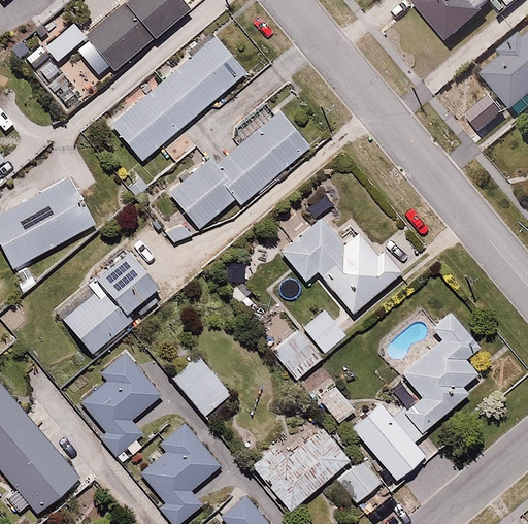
[(189,8),(182,0),(124,0),(86,33),(117,70),(189,8)]
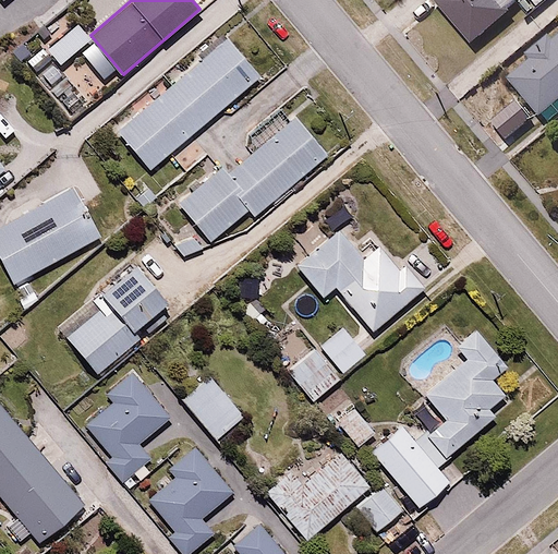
[(440,0),(436,4),(473,46),(523,0),(440,0)]
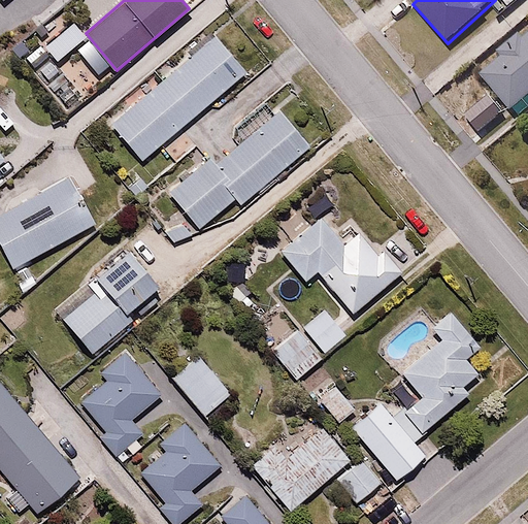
[(502,0),(510,9),(520,0),(502,0)]
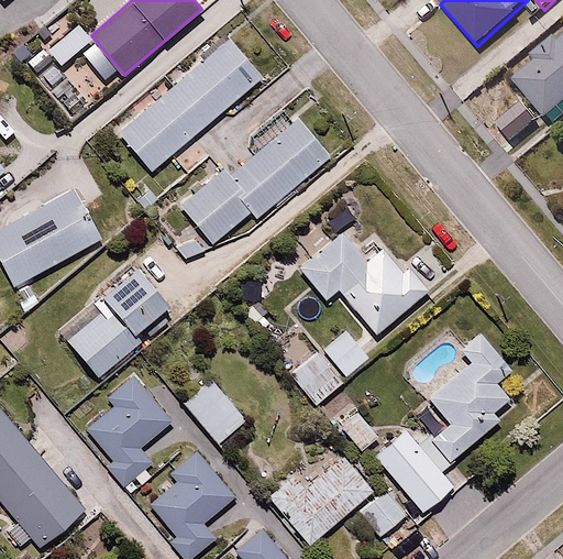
[(91,39),(77,21),(43,48),(57,67),(91,39)]
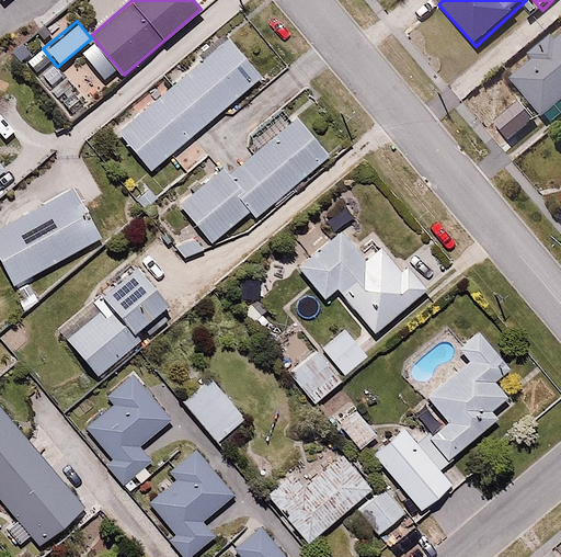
[(190,141),(263,77),(226,34),(114,131),(152,174),(172,157),(189,175),(206,160),(190,141)]
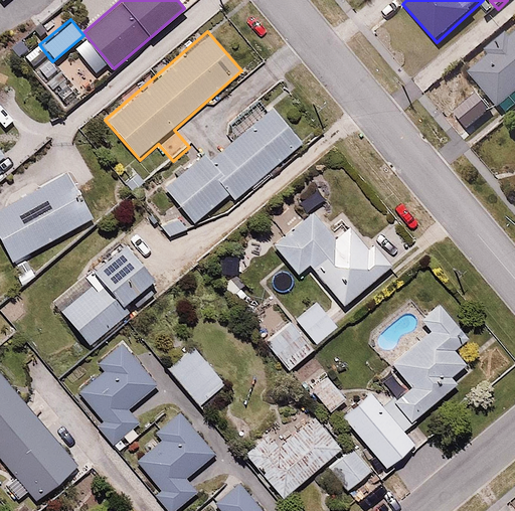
[(514,32),(469,72),(501,110),(514,97),(514,32)]
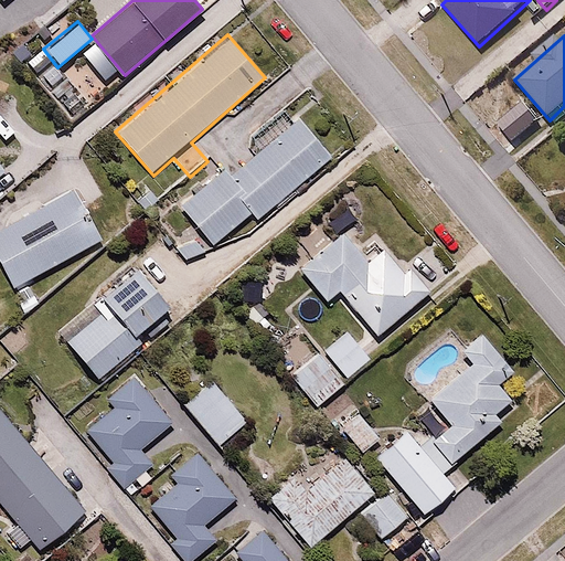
[(224,167),(180,204),(195,223),(171,244),(192,267),(253,214),(257,220),(336,151),(300,110),(230,172),(224,167)]
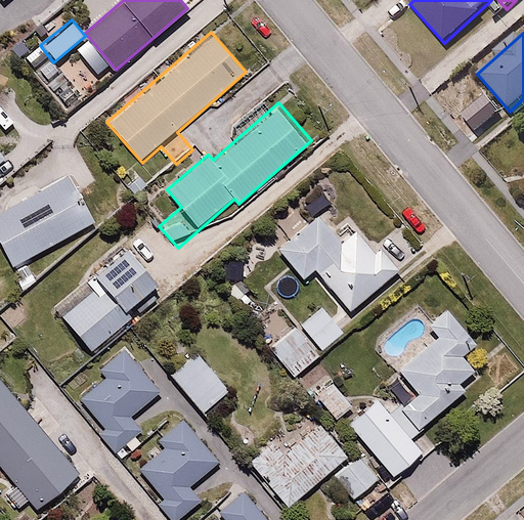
[(28,261),(95,223),(68,175),(0,213),(0,244),(23,284),(36,275),(28,261)]
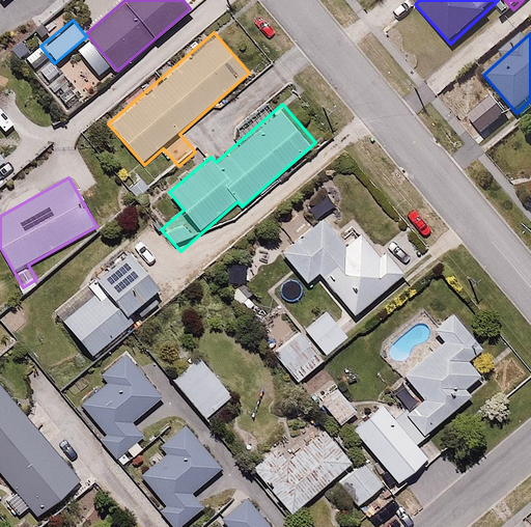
[(340,237),(323,218),(283,253),(309,282),(319,273),(357,313),(399,274),(354,224),(340,237)]
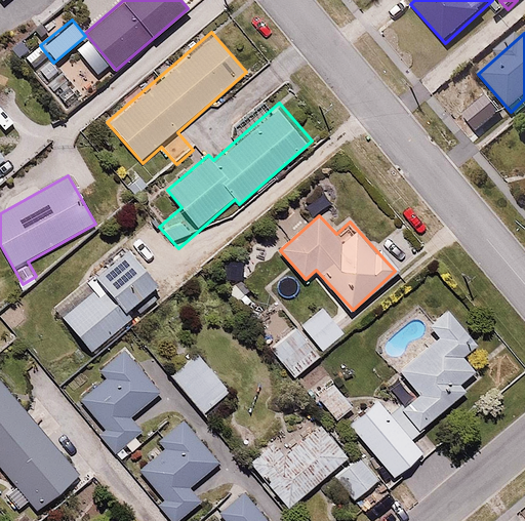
[(124,313),(158,286),(126,245),(88,274),(99,287),(62,317),(89,353),(130,321),(124,313)]
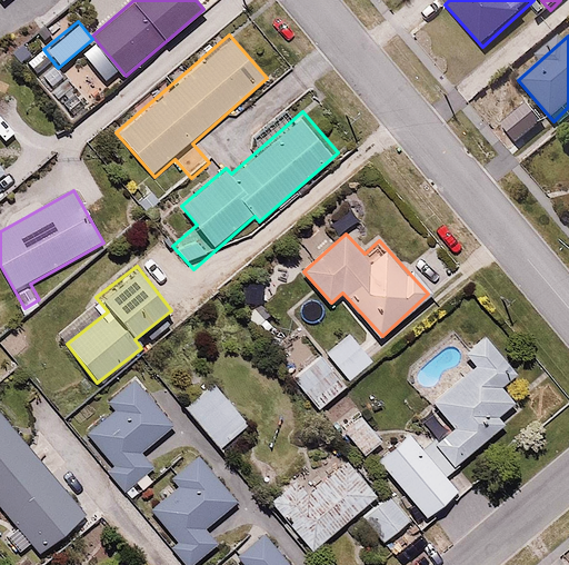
[(465,364),(425,396),(452,432),(442,439),(462,464),(509,426),(499,414),(513,403),(499,384),(516,370),(486,334),(459,356),(465,364)]
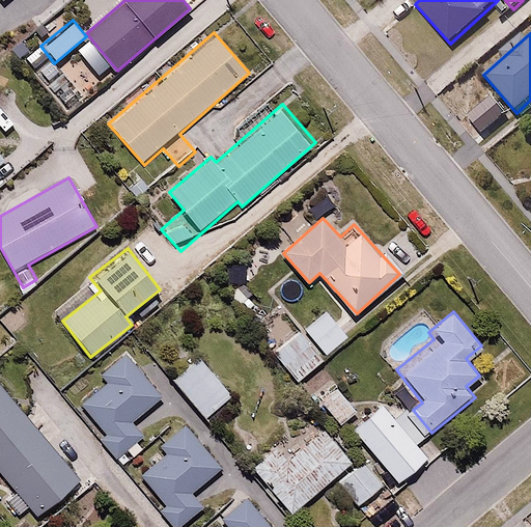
[(325,358),(301,331),(274,355),(297,382),(325,358)]
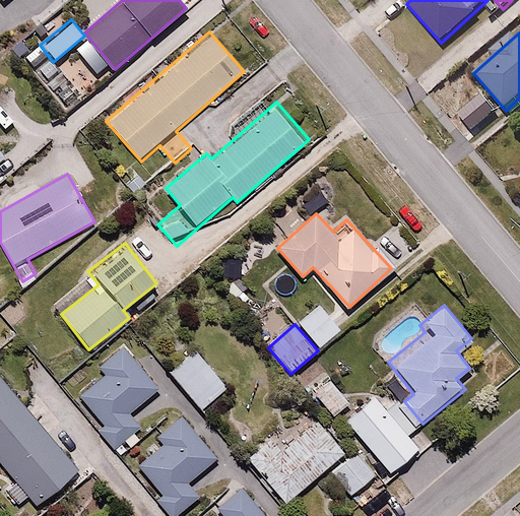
[(106,376),(78,398),(103,427),(95,433),(118,460),(147,436),(129,412),(156,390),(122,346),(98,366),(106,376)]
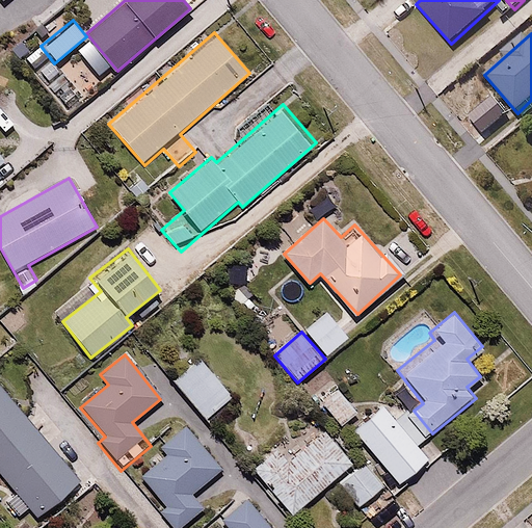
[(232,397),(197,355),(168,379),(203,421),(232,397)]
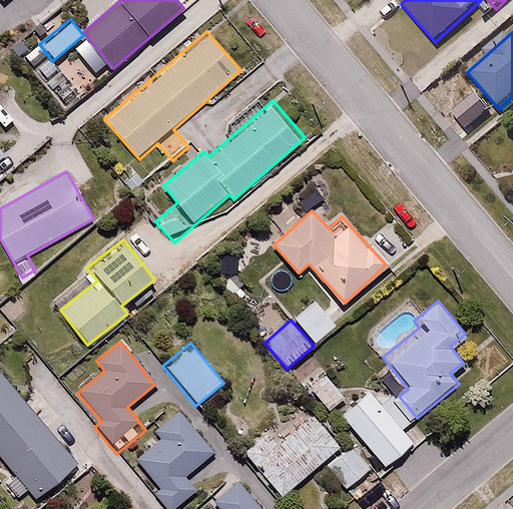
[(0,459),(15,477),(7,485),(18,498),(26,490),(34,500),(78,462),(0,372),(0,459)]
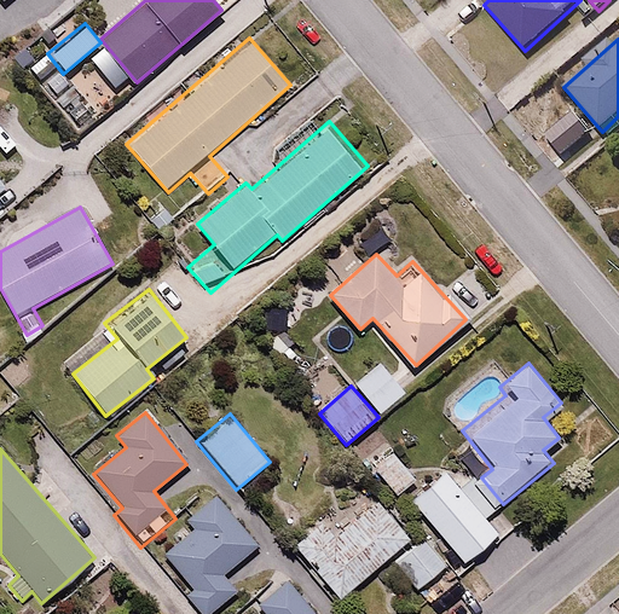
[(415,480),(389,451),(372,467),(398,496),(415,480)]
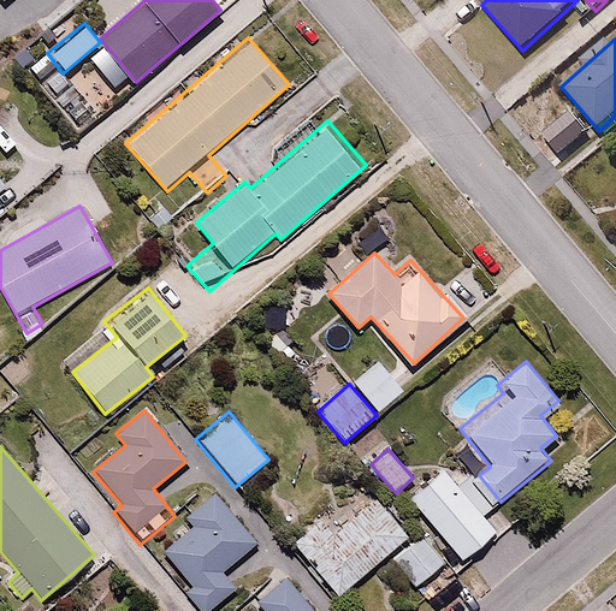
[(446,466),(408,497),(461,563),(499,533),(484,514),(492,506),(468,476),(460,482),(446,466)]
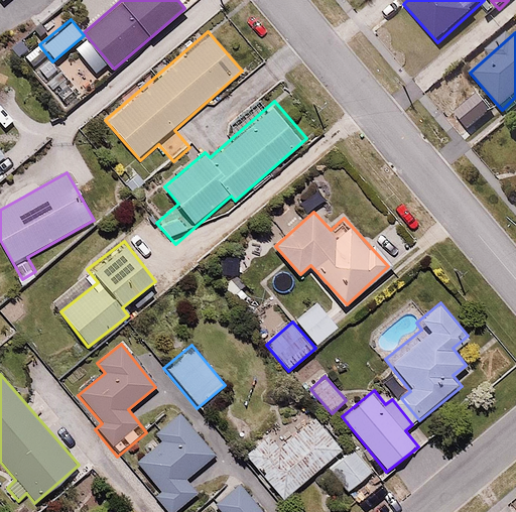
[(188,480),(216,454),(177,414),(131,459),(161,490),(152,499),(164,511),(176,511),(199,491),(188,480)]
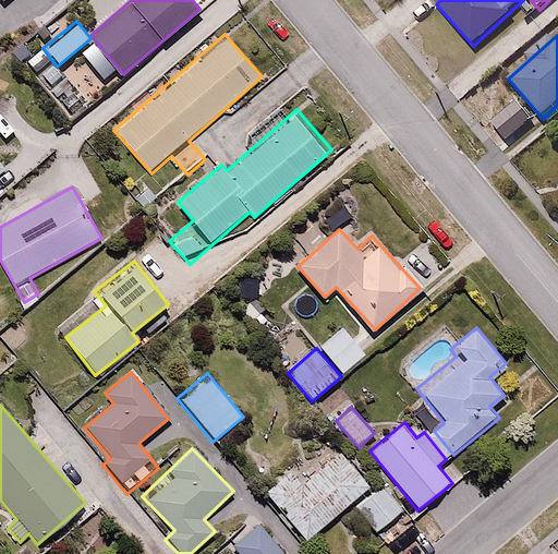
[(304,543),(372,486),(341,450),(303,483),(290,469),(262,493),(304,543)]
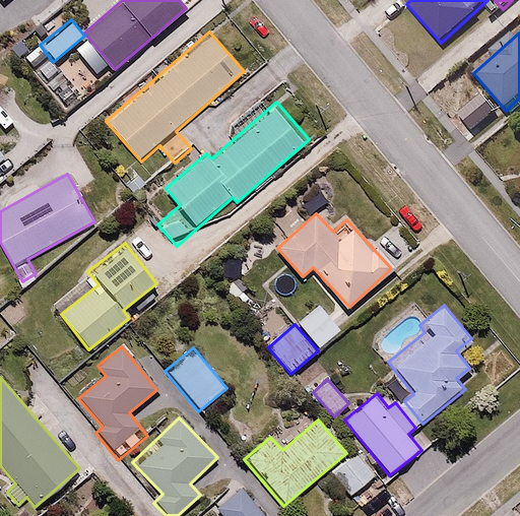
[(379,473),(360,450),(332,472),(351,496),(379,473)]
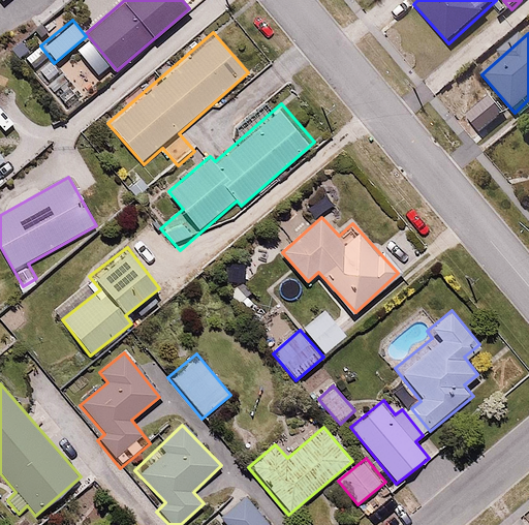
[(271,524),(245,493),(218,515),(225,524),(271,524)]
